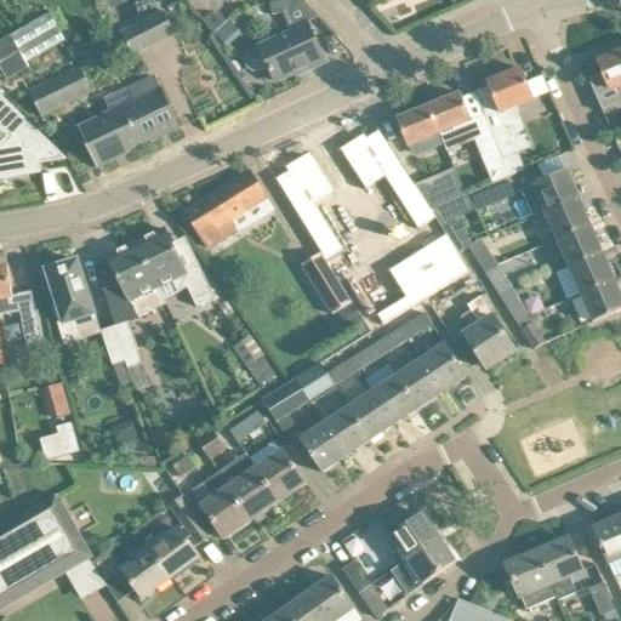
[(254,73),(260,73),(269,69),(274,81),(302,69),(303,72),(325,62),(307,22),(319,17),(303,0),(284,0),(271,4),(272,15),(283,12),(291,34),(260,49),(250,52),(245,57),(244,63),(248,70),(254,73)]
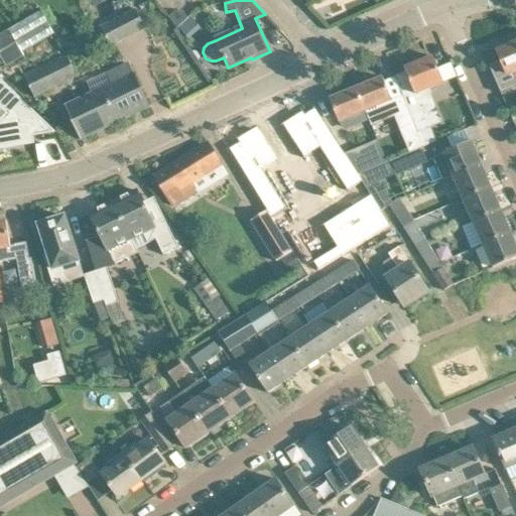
[(136,9),(108,23),(101,27),(110,46),(145,29),(136,9)]
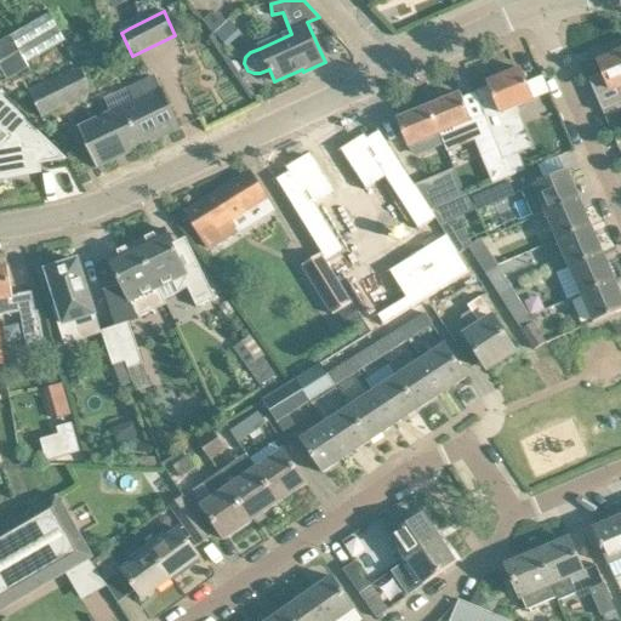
[(29,66),(12,35),(0,43),(0,68),(6,80),(29,66)]
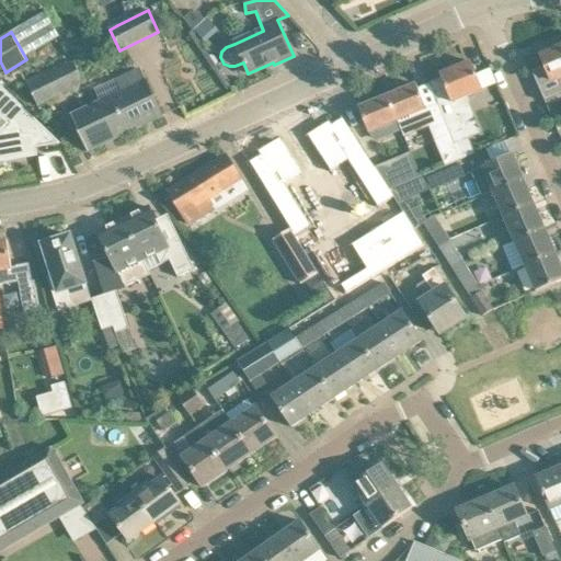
[(560,77),(560,45),(540,55),(551,82),(560,77)]
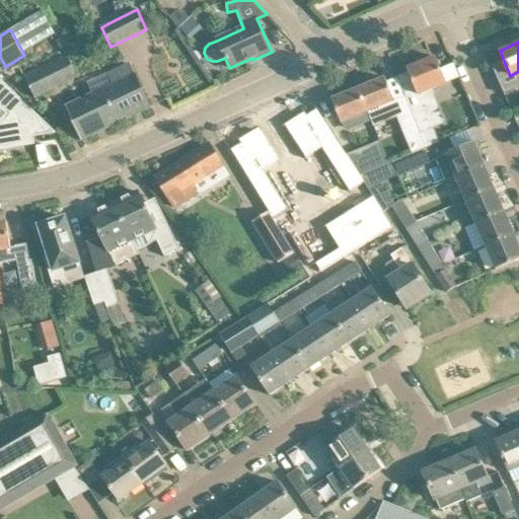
[(23,76),(34,97),(77,76),(71,63),(75,61),(73,57),(69,59),(67,54),(23,76)]
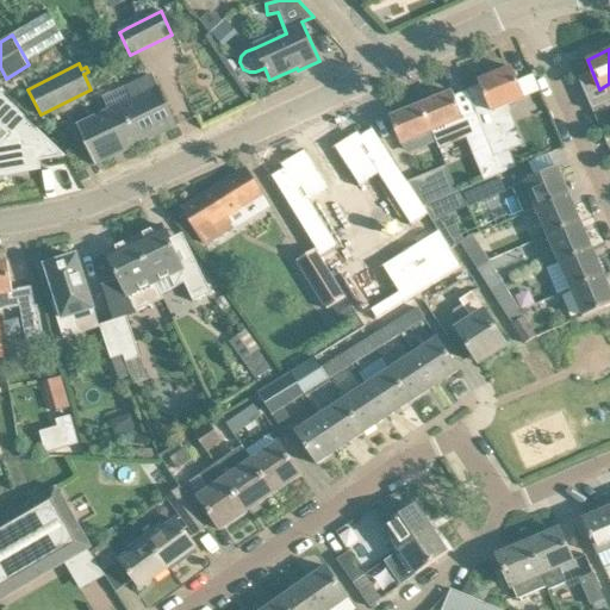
[(495,155),(511,149),(502,125),(511,122),(505,106),(524,98),(512,68),(478,81),(479,85),(467,89),(477,114),(480,122),(490,144),(495,155)]
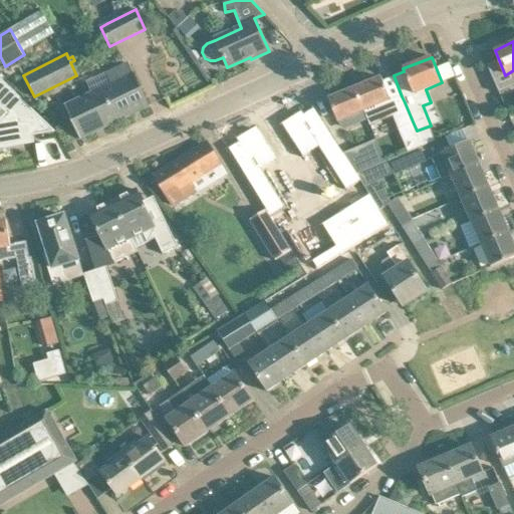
[(64,106),(71,120),(80,139),(150,106),(129,62),(86,82),(91,93),(64,106)]
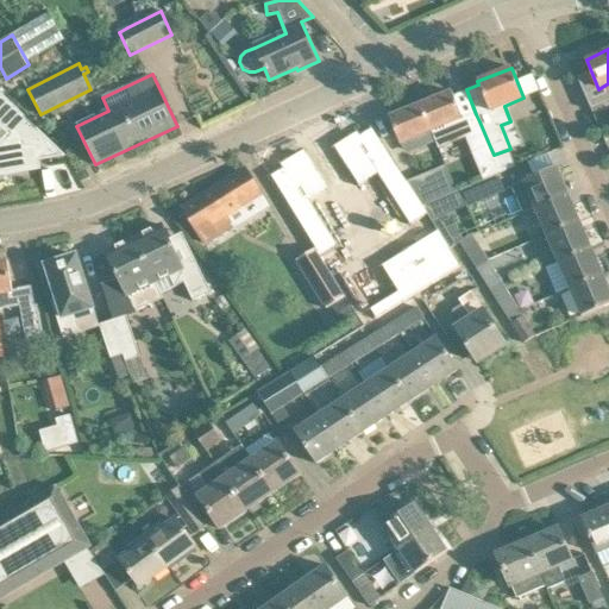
[(452,92),(421,104),(432,132),(439,148),(465,137),(476,162),(494,155),(489,144),(479,121),(476,114),(463,119),(452,92)]
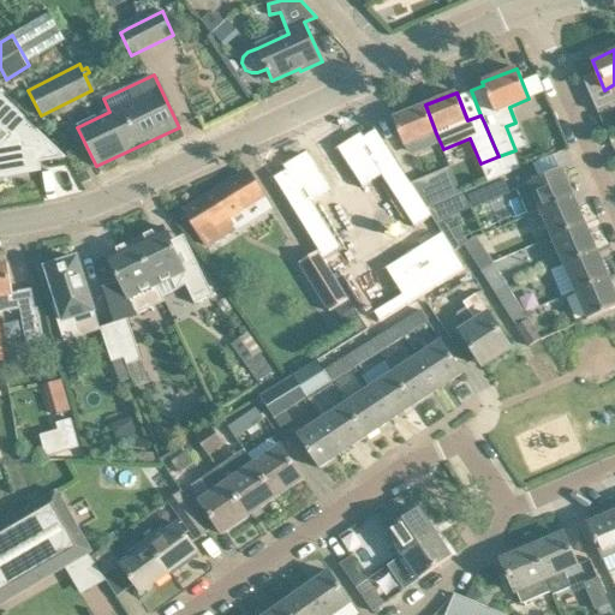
[(60,159),(65,157),(0,94),(0,127),(10,137),(1,147),(0,147),(0,178),(41,172),(39,157),(59,154),(60,159)]
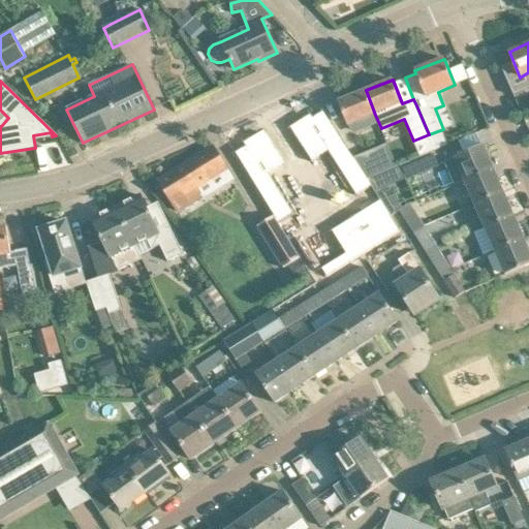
[(366,90),(338,102),(347,126),(375,115),(366,90)]
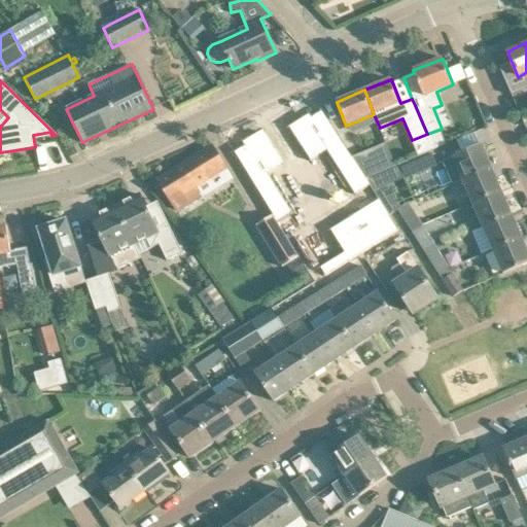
[(303,115),(287,125),(309,160),(325,149),(353,194),(369,183),(366,179),(355,163),(352,157),(320,108),(305,118),(303,115)]
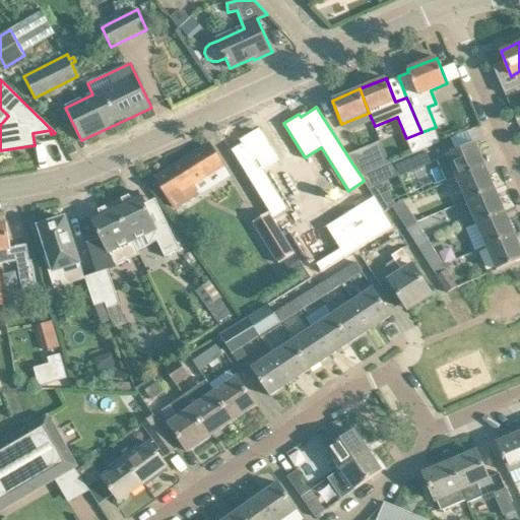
[(247,141),(232,151),(269,212),(273,219),(288,210),(265,173),(281,163),(260,128),(245,138),(247,141)]
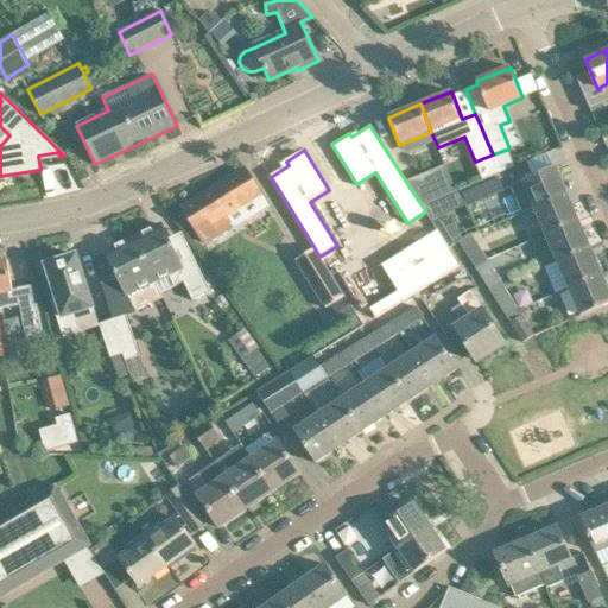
[(526,162),(462,190),(468,206),(507,188),(511,187),(523,214),(534,208),(534,209),(567,195),(555,166),(533,176),(526,162)]
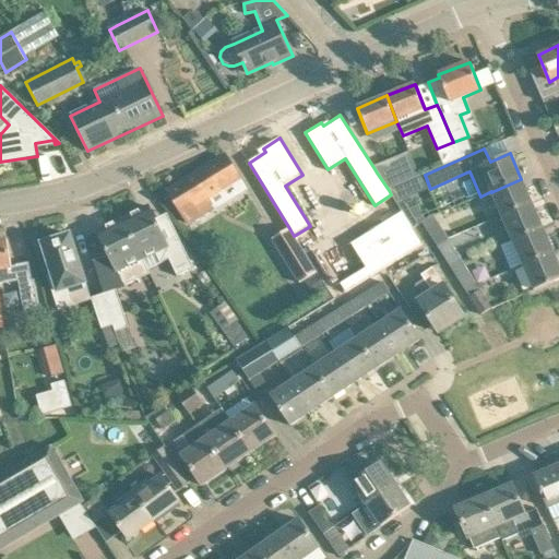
[(419,177),(408,152),(373,167),(377,173),(389,190),(401,185),(419,177)]
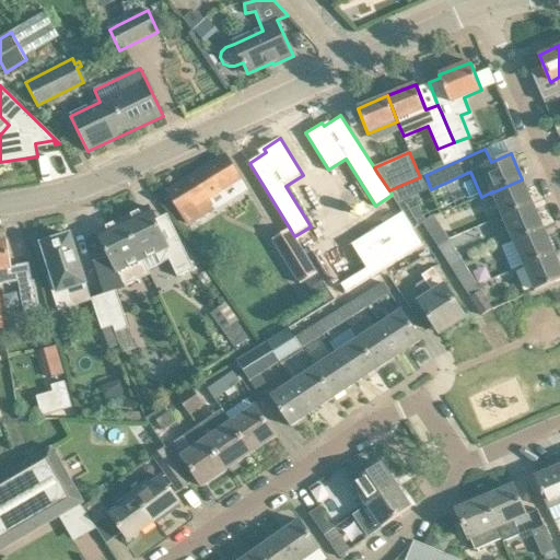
[(167,191),(179,210),(189,225),(216,210),(209,200),(222,191),(241,179),(224,155),(167,191)]
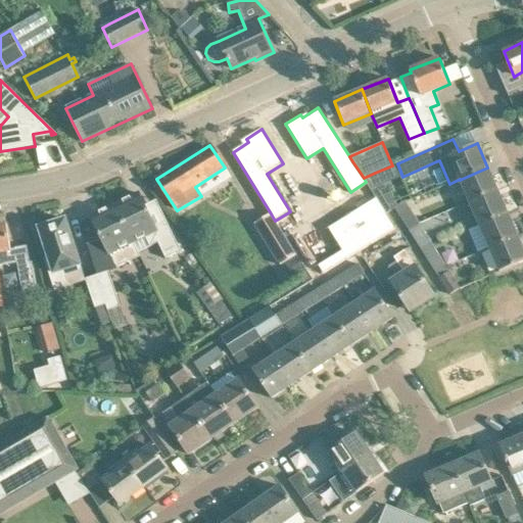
[(487,168),(460,180),(469,202),(497,190),(487,168)]
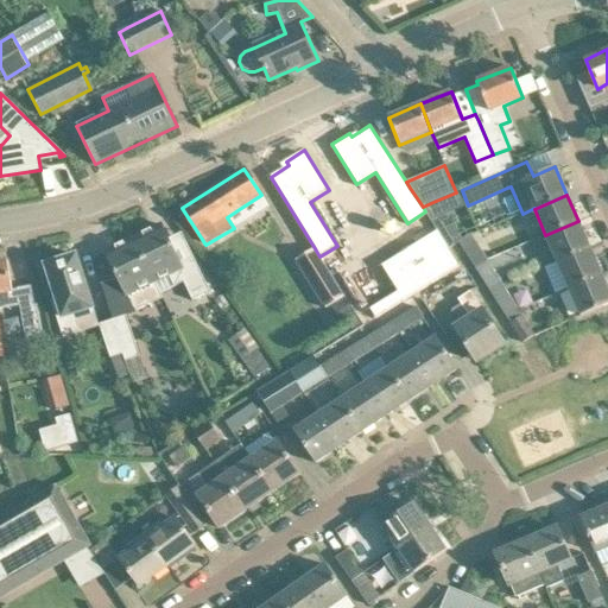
[(578,221),(545,235),(557,261),(590,248),(578,221)]
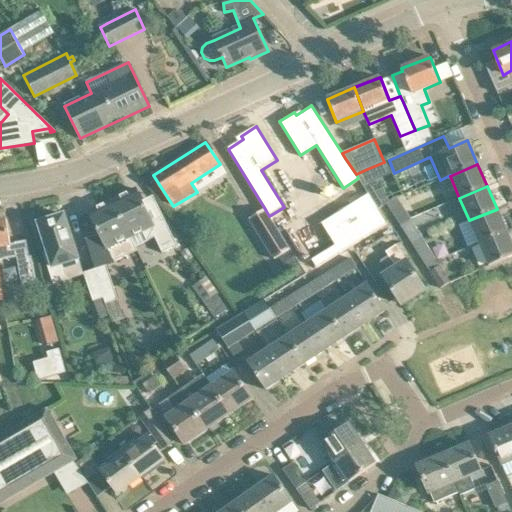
[(383,188),(369,194),(378,209),(387,203),(389,202),(383,188)]
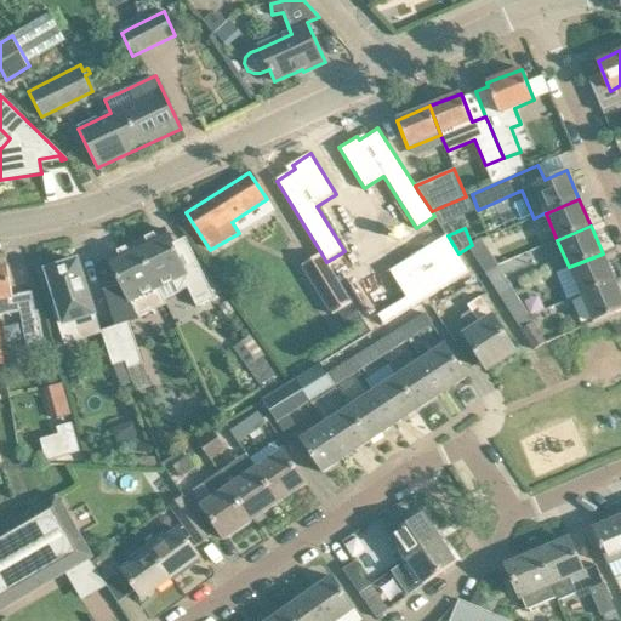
[(165,229),(136,244),(158,289),(182,277),(197,308),(215,298),(198,263),(184,269),(165,229)]
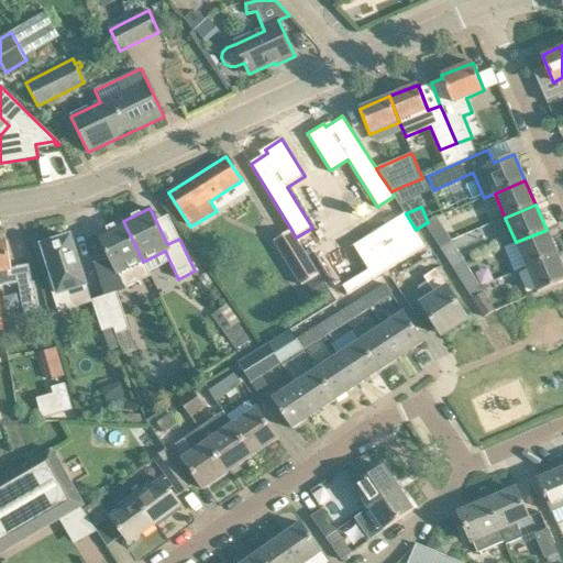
[(368,269),(342,286),(348,296),(408,257),(427,246),(416,230),(406,213),(405,212),(353,245),(368,269)]
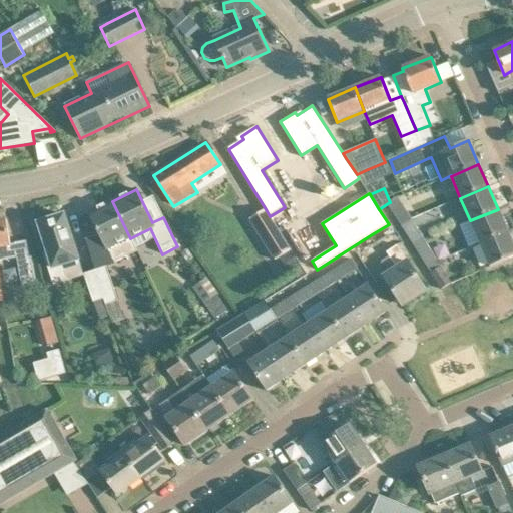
[(390,202),(388,203),(393,212),(395,215),(400,224),(411,219),(397,198),(390,202)]
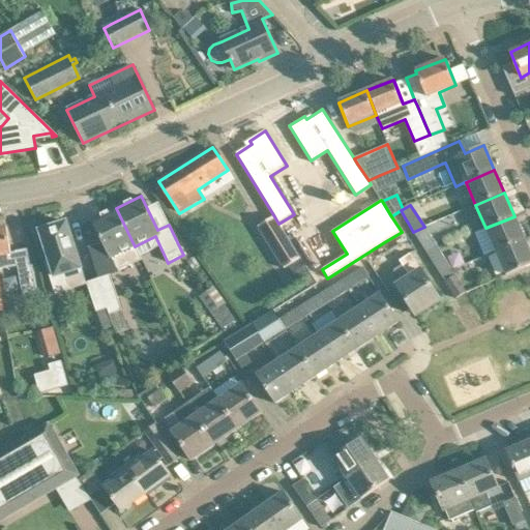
[(92,219),(111,258),(110,258),(117,272),(142,260),(135,246),(116,208),(92,219)]
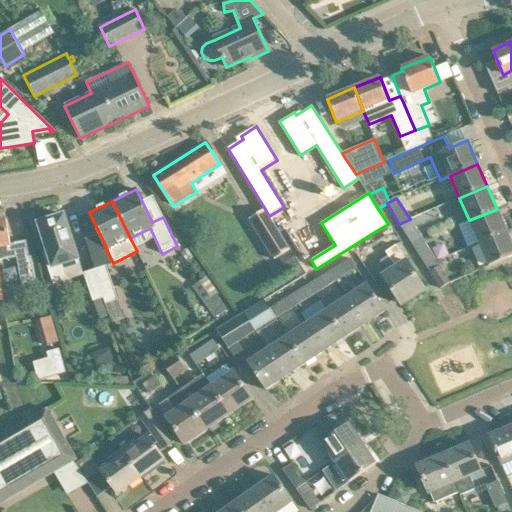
[(269,216),(265,209),(250,220),(273,258),(279,254),(290,248),(269,216)]
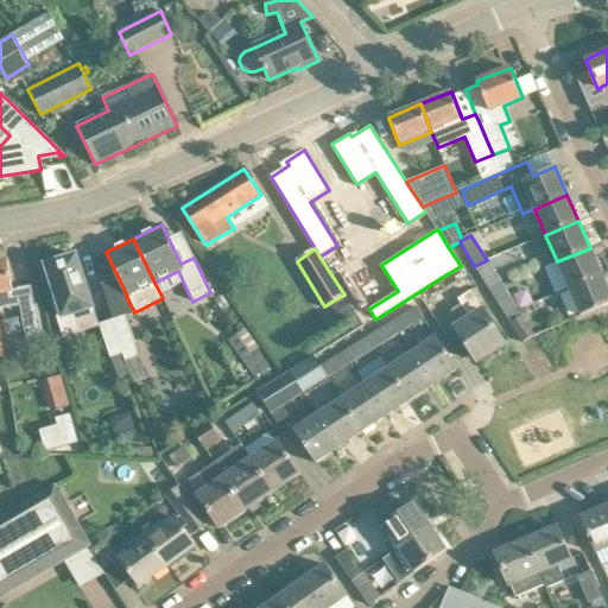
[(590,248),(557,261),(569,289),(601,274),(590,248)]
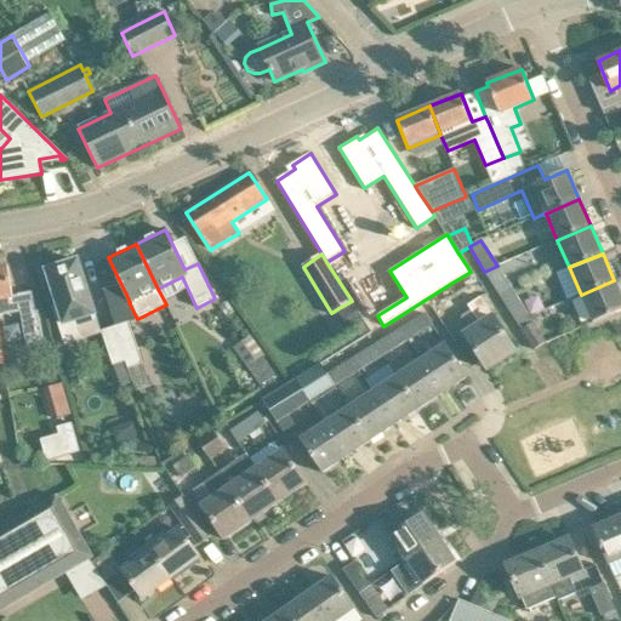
[(46,271),(53,294),(57,305),(52,306),(63,339),(78,334),(74,322),(95,314),(78,261),(46,271)]
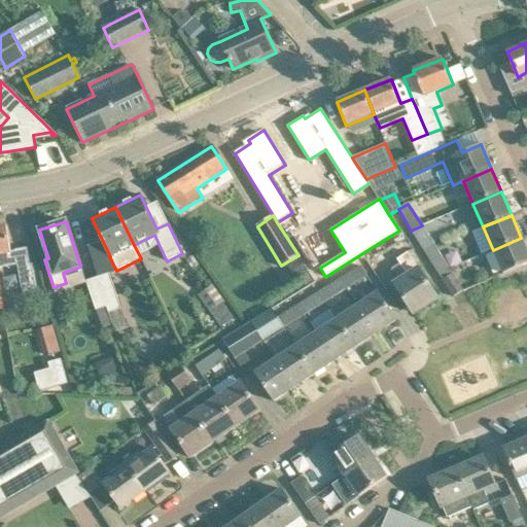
[(6,225),(0,226),(0,268),(16,266),(22,293),(35,290),(31,266),(29,266),(27,250),(11,252),(6,225)]
